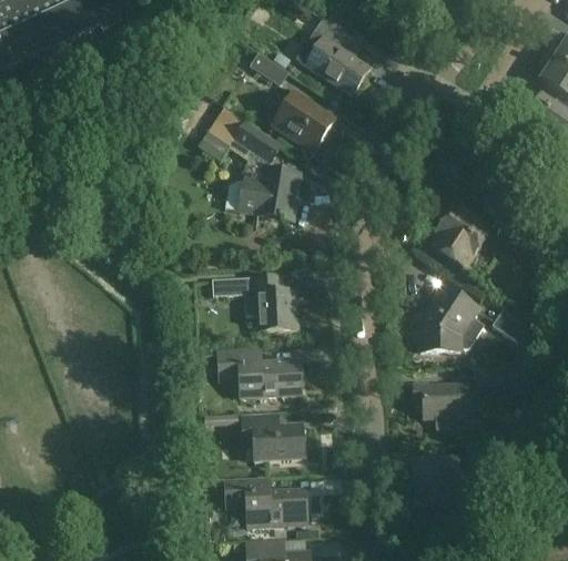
[(0,0),(0,68),(98,24),(100,29),(133,14),(127,0),(0,0)]
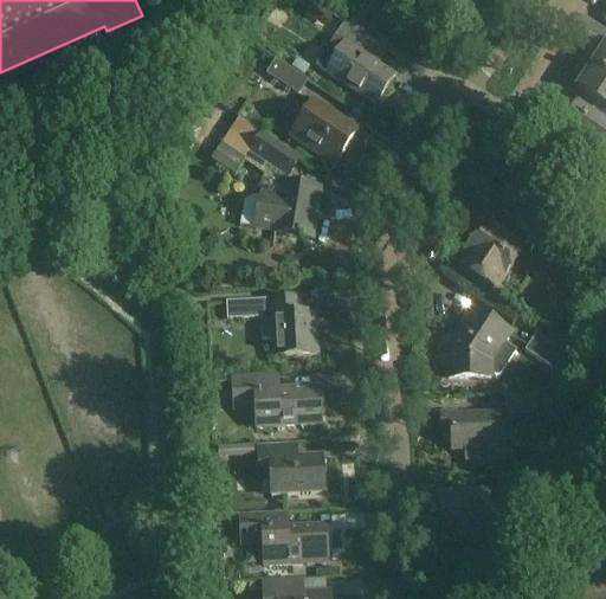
[(315,59),(324,66),(374,98),(393,68),(368,51),(378,38),(343,15),(315,59)]
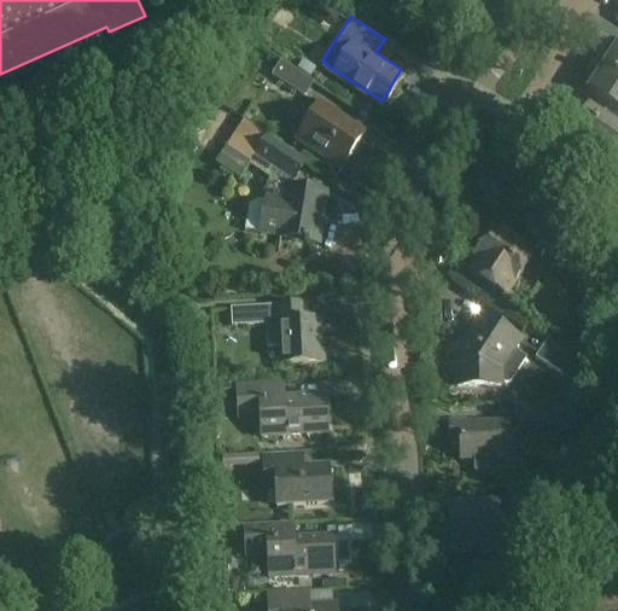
[(604,45),(596,57),(617,71),(617,40),(612,51),(604,45)]
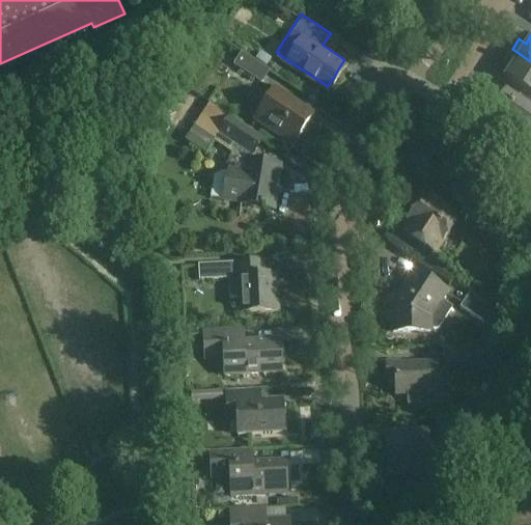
[(263,77),(271,66),(243,48),(235,58),(263,77)]
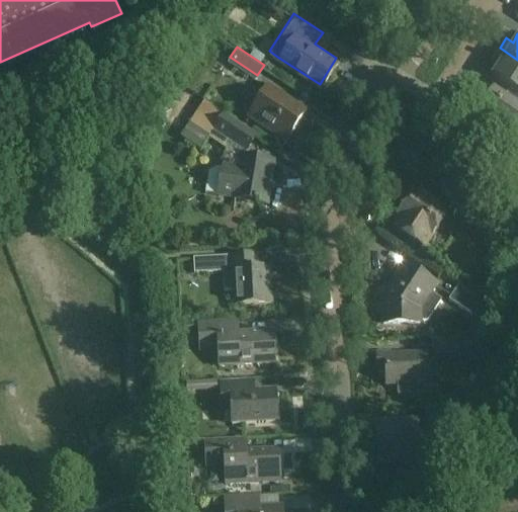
[(500,62),(493,72),(514,86),(507,97),(517,103),(517,60),(500,48),(493,58),(500,62)]
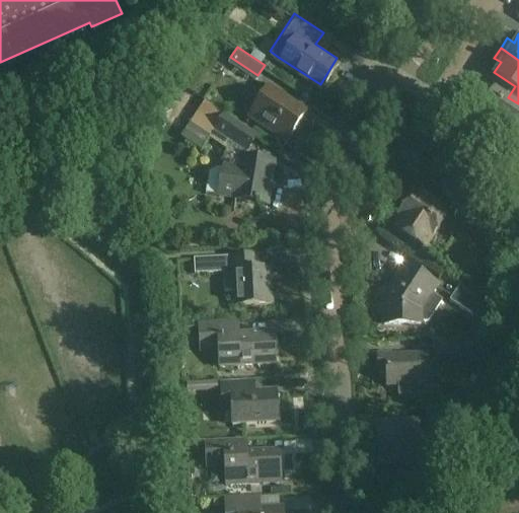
[(175,96),(181,85),(169,79),(163,90),(175,96)]
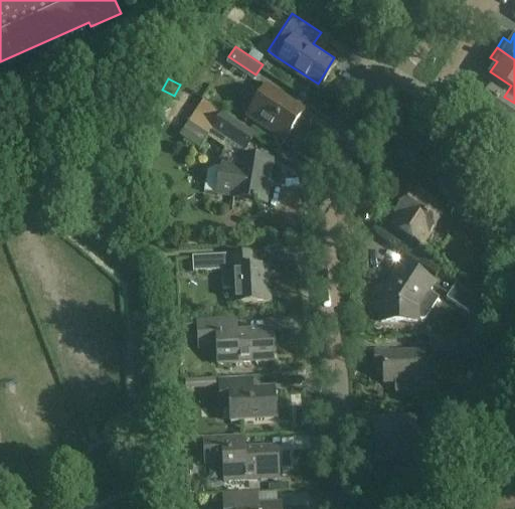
[(248,108),(286,133),(303,108),(266,82),(248,108)]
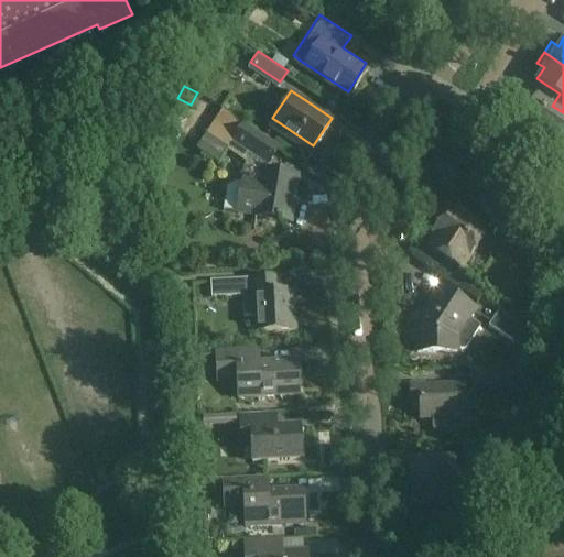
[(529,90),(513,112),(557,141),(559,140),(563,131),(563,112),(552,106),(529,90)]
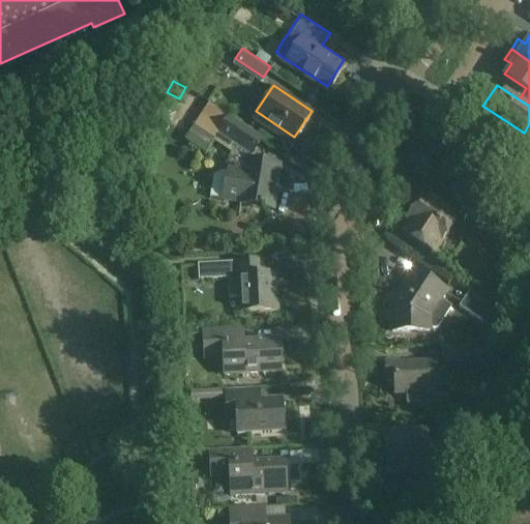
[(214,136),(219,127),(248,148),(252,150),(262,134),(229,112),(228,112),(208,99),(194,121),(214,136)]
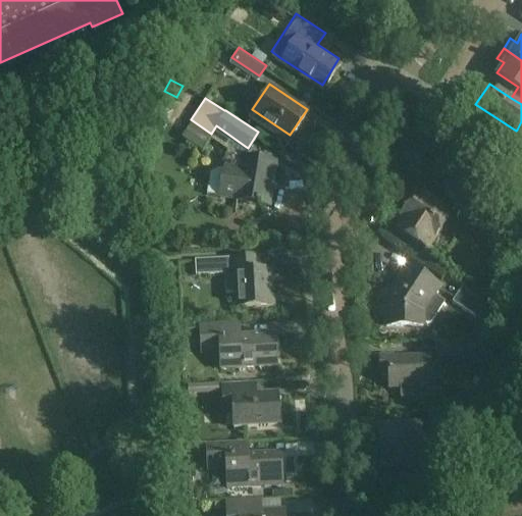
[(510,141),(521,148),(521,132),(517,130),(516,131),(510,141)]
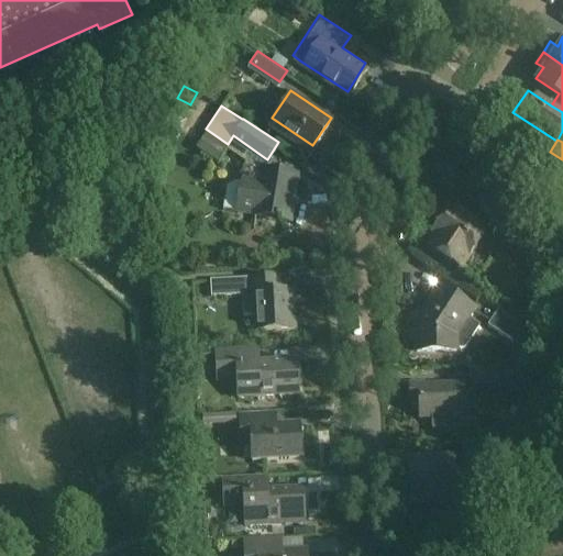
[(261,177),(241,174),(241,177),(235,176),(227,180),(223,203),(236,204),(235,207),(287,215),(295,170),(262,165),(261,177)]
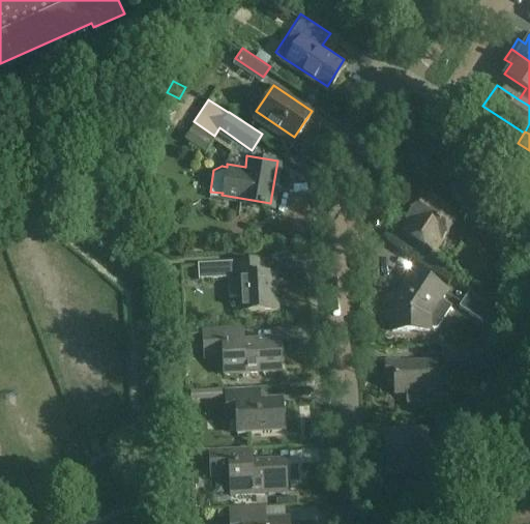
[(410,209),(413,212),(402,230),(434,249),(458,211),(423,190),(410,209)]
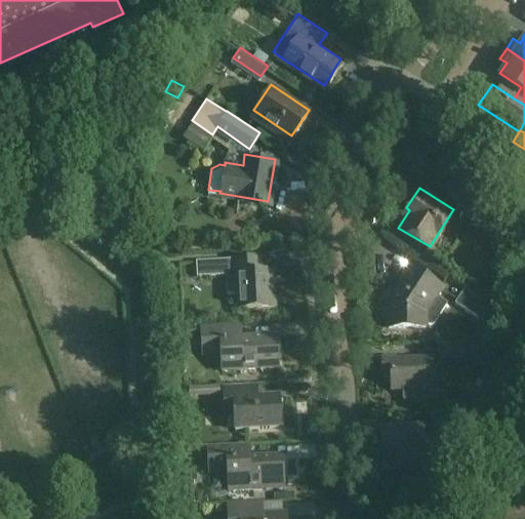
[(273,302),(272,267),(259,268),(258,253),(196,256),(196,271),(226,270),(227,286),(236,285),(237,304),(273,302)]
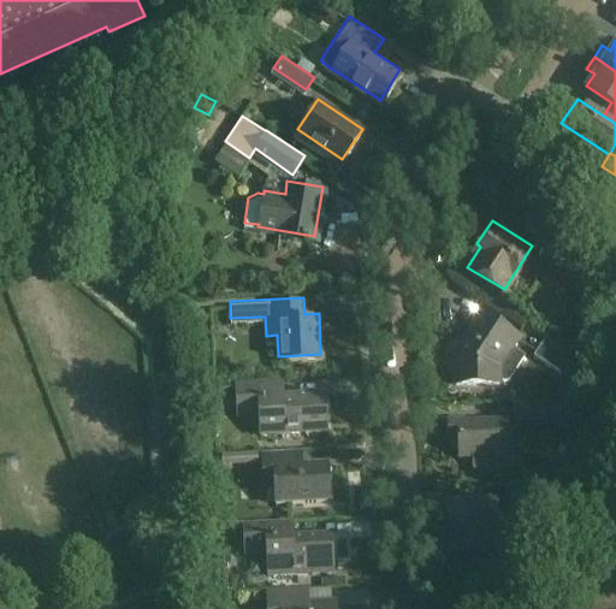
[(497,377),(505,376),(522,352),(509,343),(516,333),(480,309),(454,350),(452,379),(497,378),(497,377)]
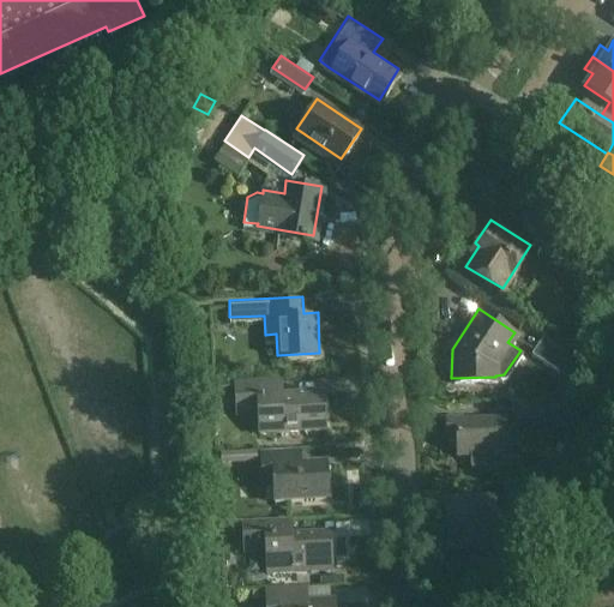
[(543,332),(533,349),(567,372),(578,356),(543,332)]
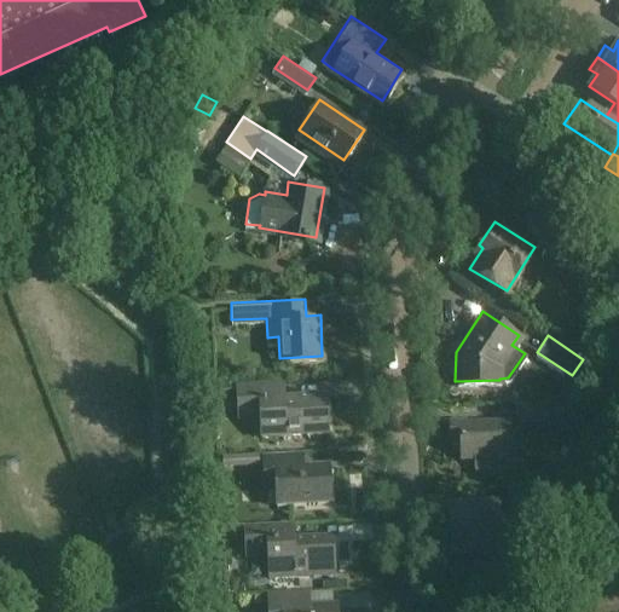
[(260,413),(261,433),(327,429),(324,393),(284,396),(283,380),(237,382),(238,414),(260,413)]
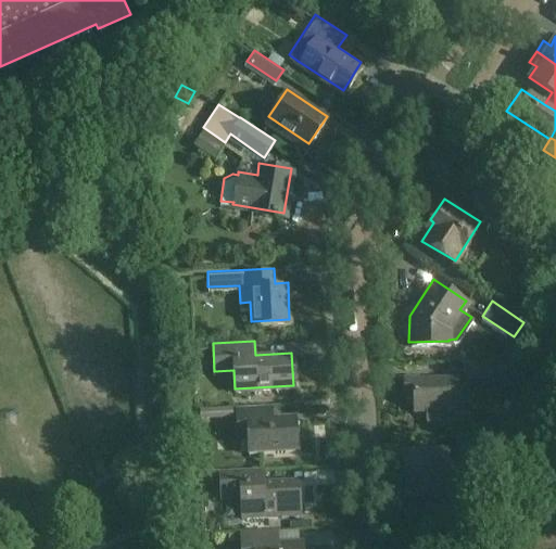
[(492,372),(492,356),(463,357),(463,373),(492,372)]
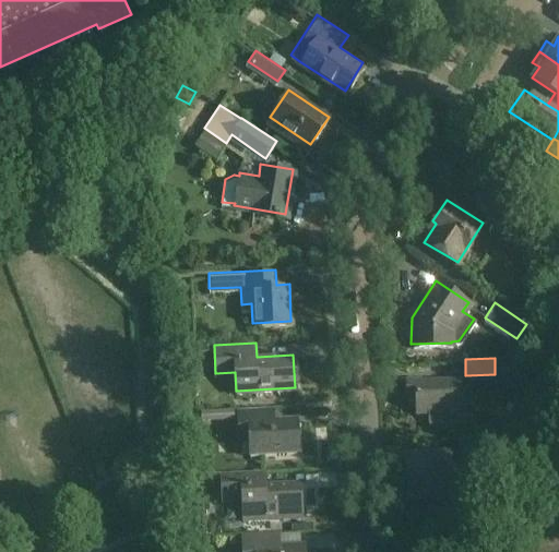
[(459,387),(458,376),(419,378),(419,375),(405,376),(406,397),(415,397),(415,411),(427,410),(428,421),(439,420),(439,410),(455,409),(455,411),(468,411),(466,387),(459,387)]
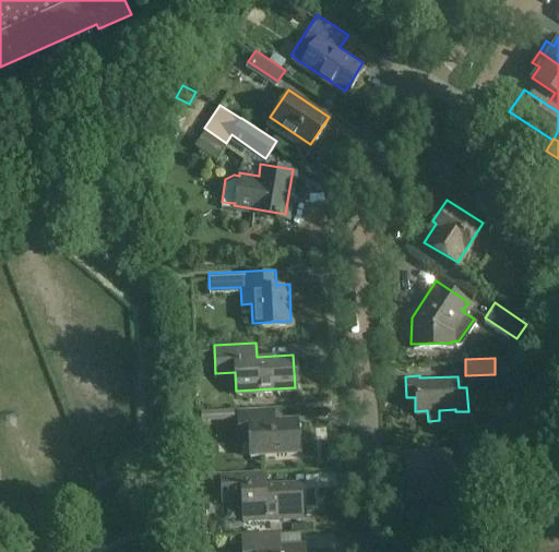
[(248,435),(249,453),(297,451),(296,419),(272,420),(272,406),(237,407),(238,435),(248,435)]
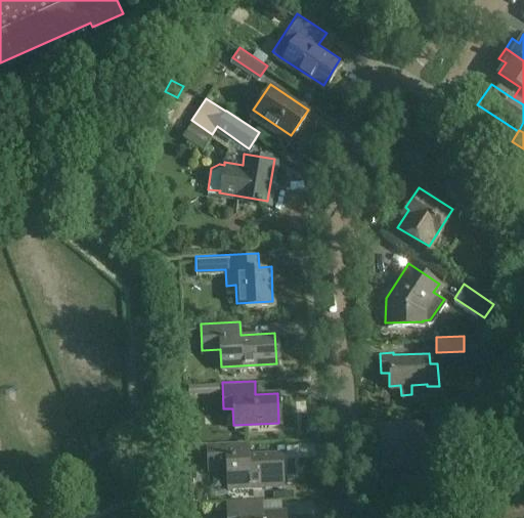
[(464,406),(431,407),(432,424),(465,422),(464,406)]
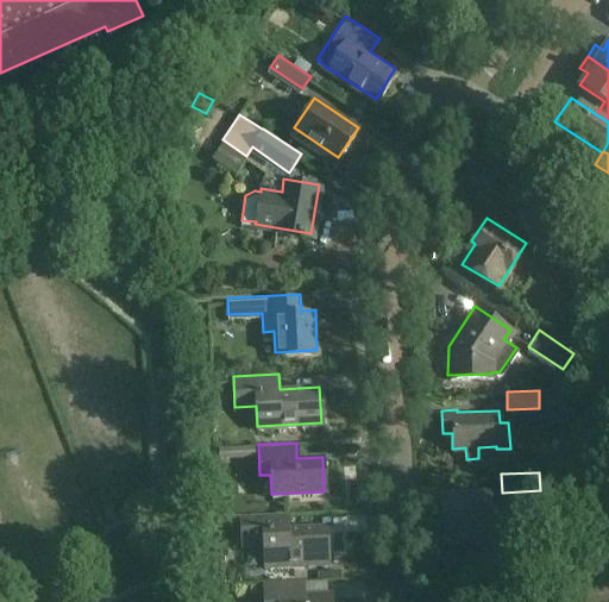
[(445,540),(476,538),(484,546),(512,527),(502,510),(490,512),(489,490),(443,493),(445,540)]
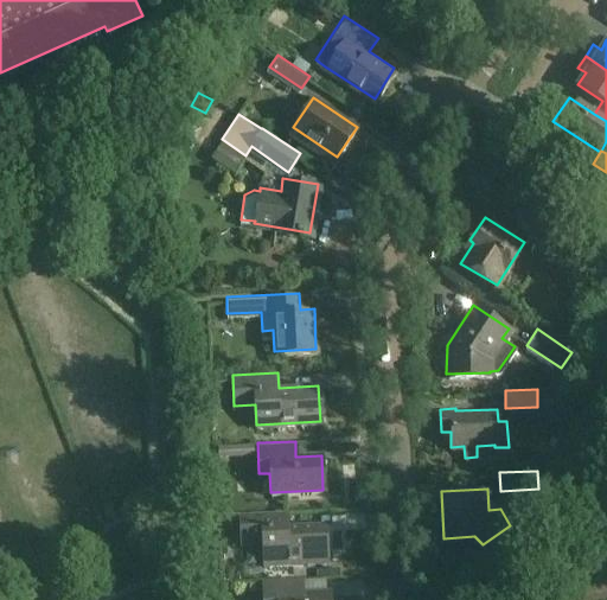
[(262,541),(262,562),(327,559),(325,524),(287,525),(287,509),(238,511),(241,542),(262,541)]
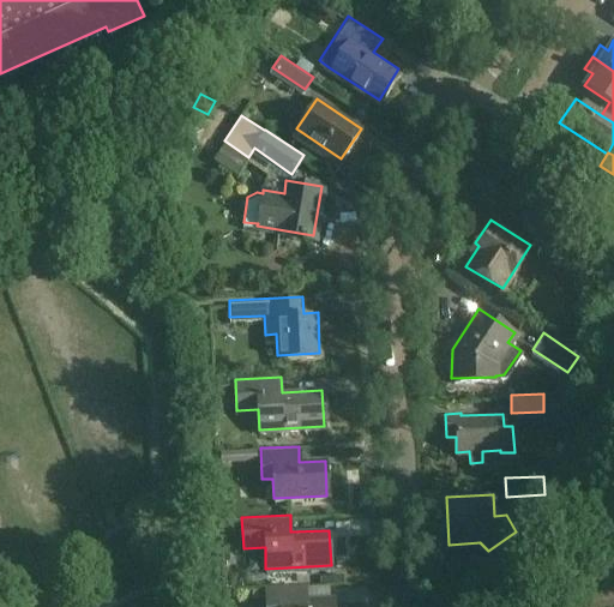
[(332,606),(332,599),(306,600),(305,582),(265,584),(266,606),(332,606)]
